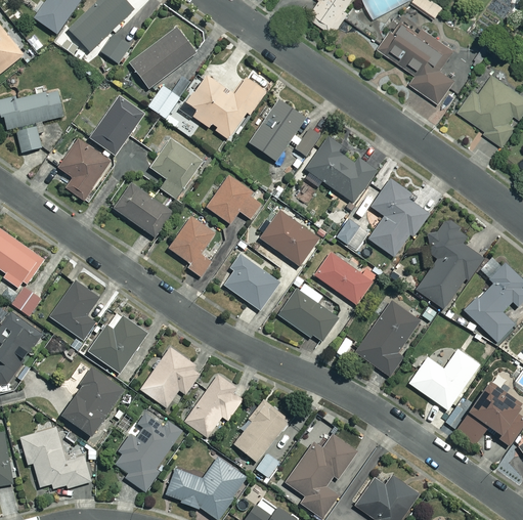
[(46,0),(34,17),(56,34),(80,0),(46,0)]
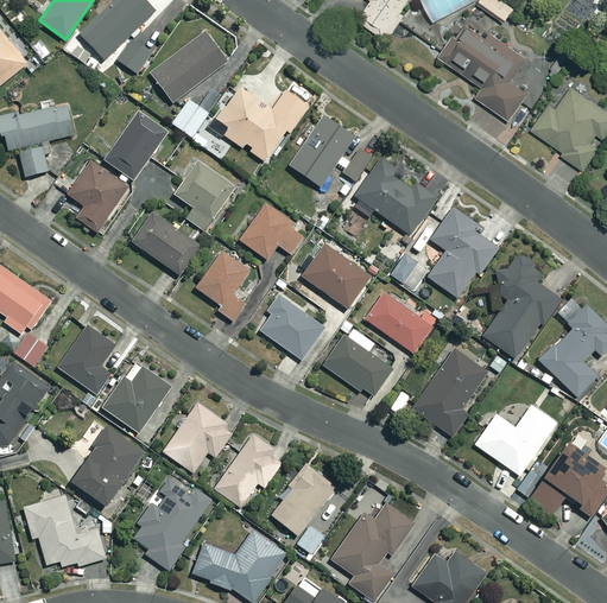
[(103,58),(155,10),(145,0),(114,0),(80,33),(103,58)]
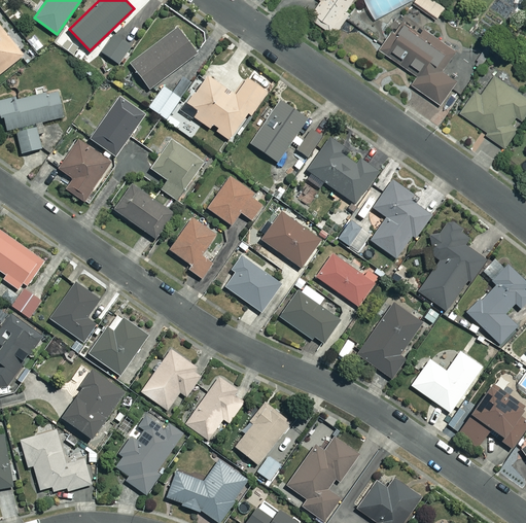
[(321,0),(310,16),(335,33),(349,12),(346,9),(352,0),(321,0)]
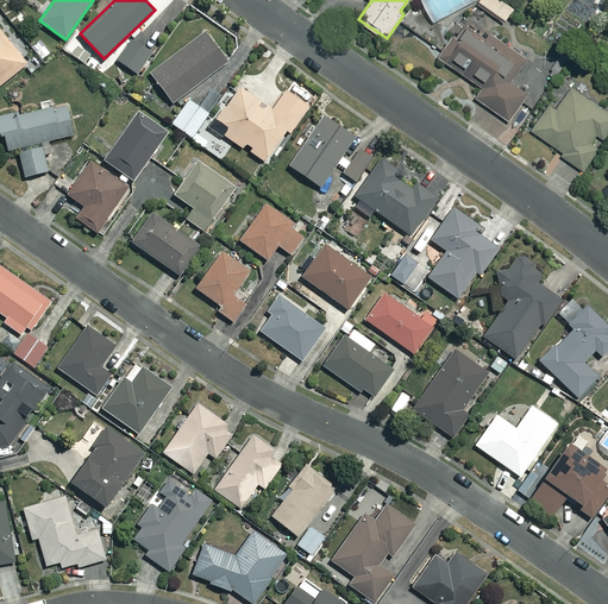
[(425,0),(436,19),(472,0),(425,0)]
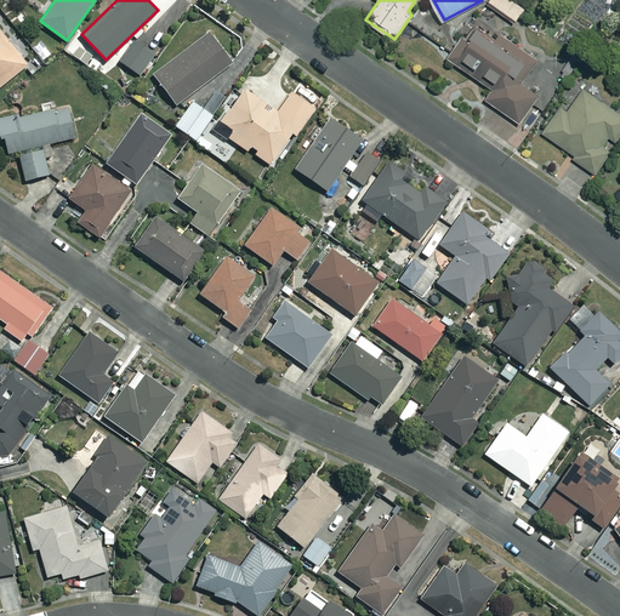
[(525,7),(513,0),(490,0),(490,1),(517,20),(525,7)]
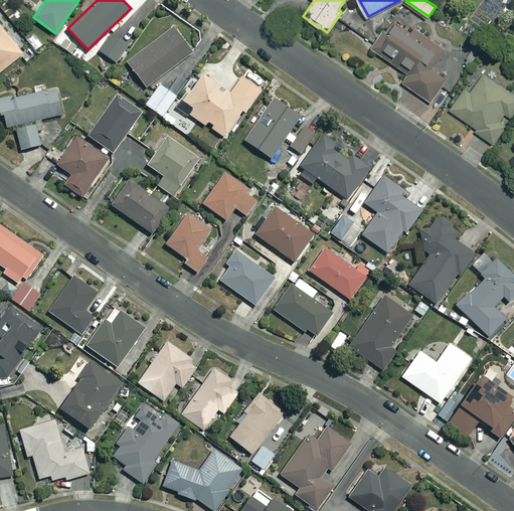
[(411,33),(390,18),(371,47),(408,73),(402,81),(431,101),(442,83),(446,87),(463,60),(415,28),(411,33)]
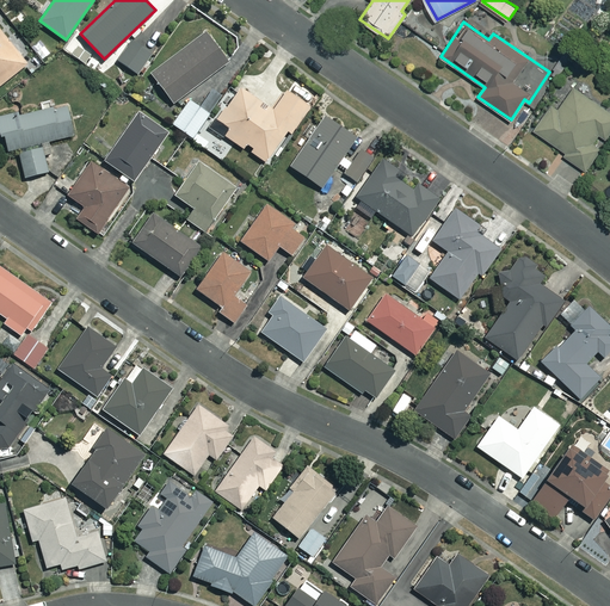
[(0,84),(28,62),(0,28),(0,84)]
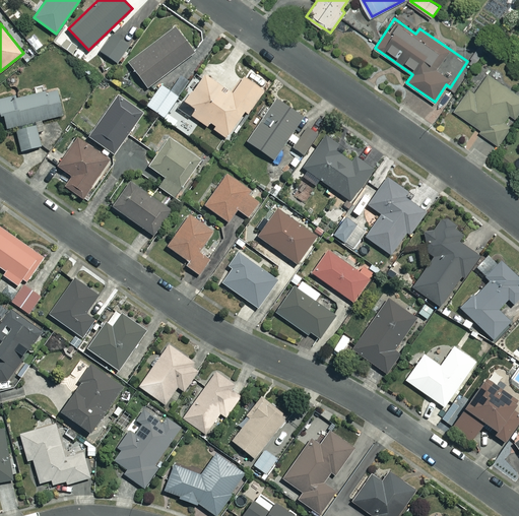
[(193,51),(174,26),(127,62),(146,86),(193,51)]
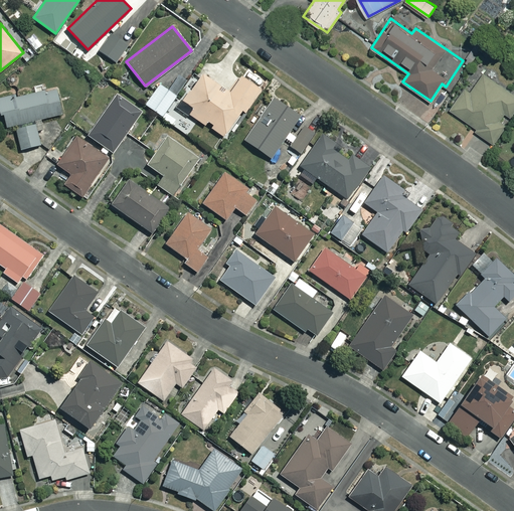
[(42,43),(34,32),(26,38),(35,49),(42,43)]
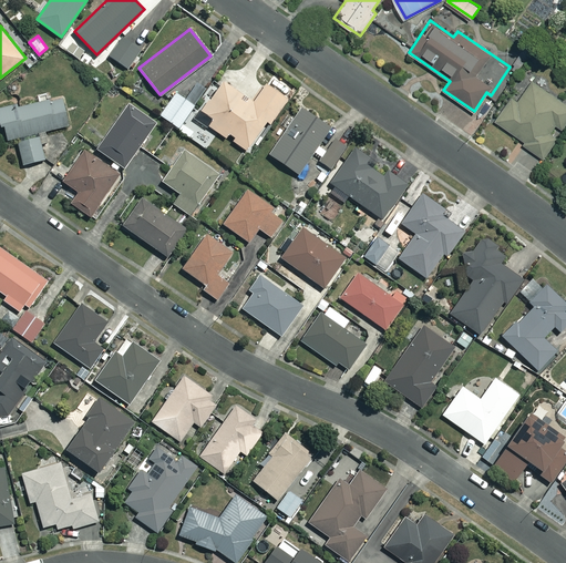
[(140,50),(123,36),(109,53),(125,68),(140,50)]
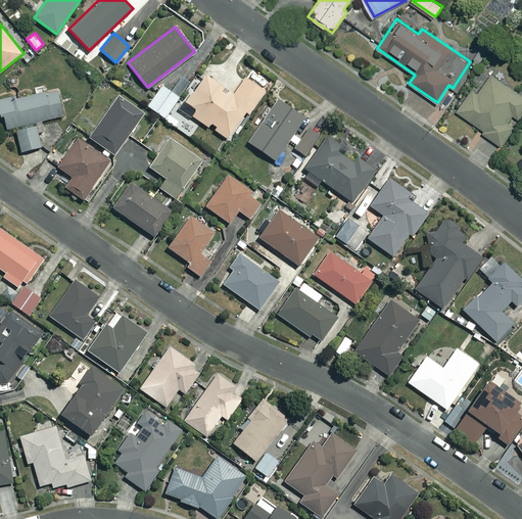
[(233,94),(206,74),(186,102),(196,110),(194,113),(227,138),(246,112),(248,113),(265,91),(245,77),(233,94)]
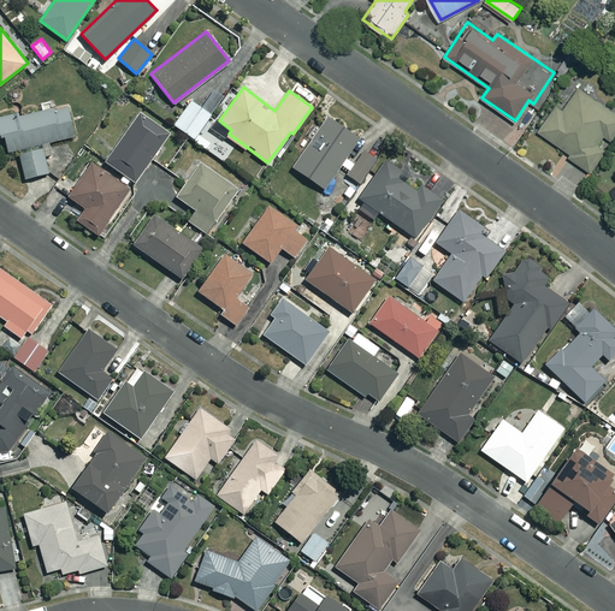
[(590,170),(614,131),(614,111),(579,87),(565,108),(557,104),(539,130),(571,152),(568,155),(590,170)]
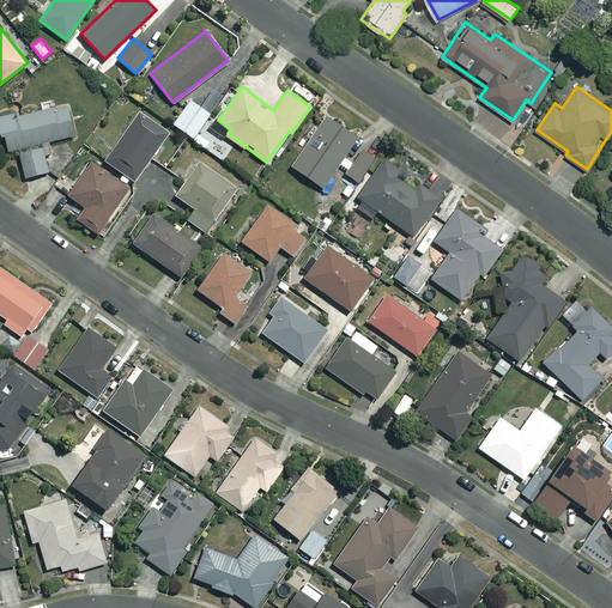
[(222,96),(212,89),(201,105),(210,111),(222,96)]
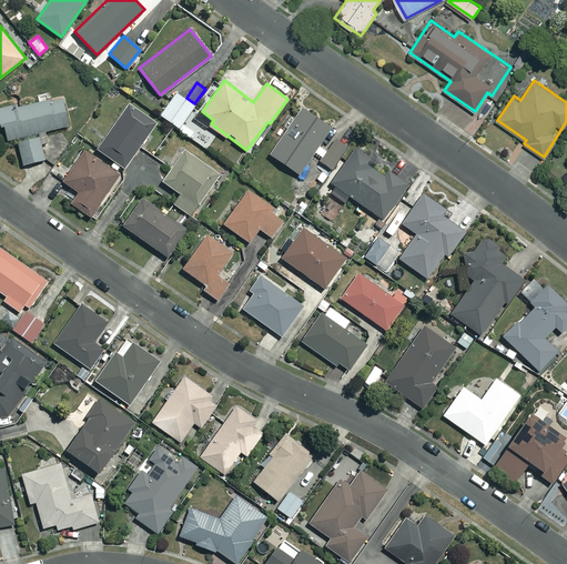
[(195,108),(176,92),(160,113),(179,129),(195,108)]
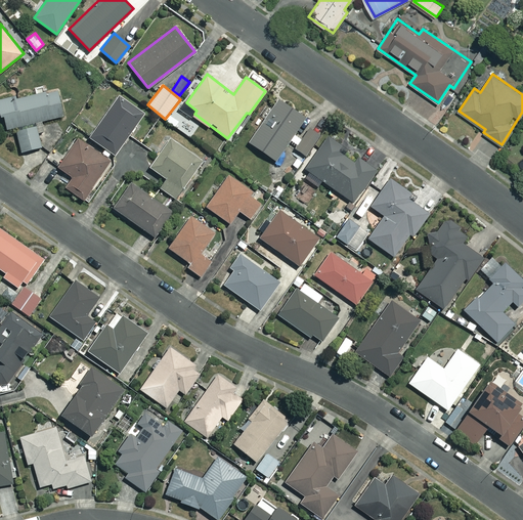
[(0,114),(1,120),(5,119),(7,130),(16,128),(22,152),(41,147),(35,122),(63,116),(57,90),(15,99),(15,96),(0,99),(0,114)]
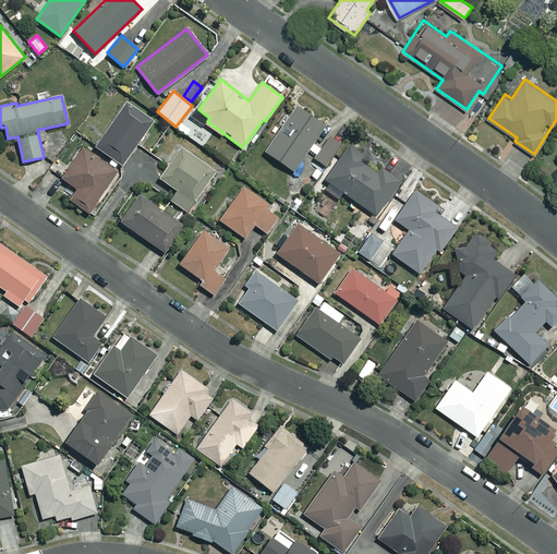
[(154,121),(128,101),(96,146),(122,165),(154,121)]
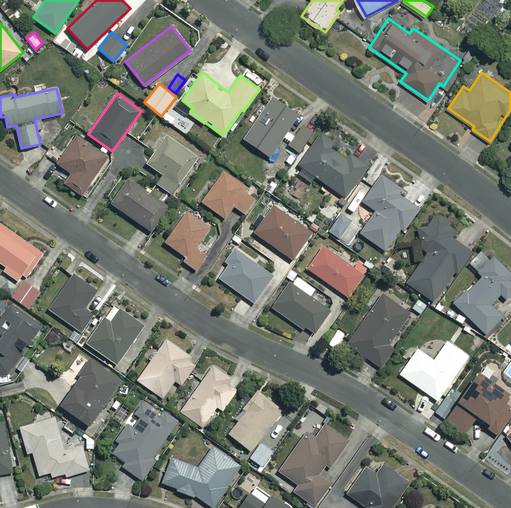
[(298,115),(272,97),(243,139),(269,157),(282,139),(299,151),(312,132),(302,125),(296,134),(288,129),(298,115)]
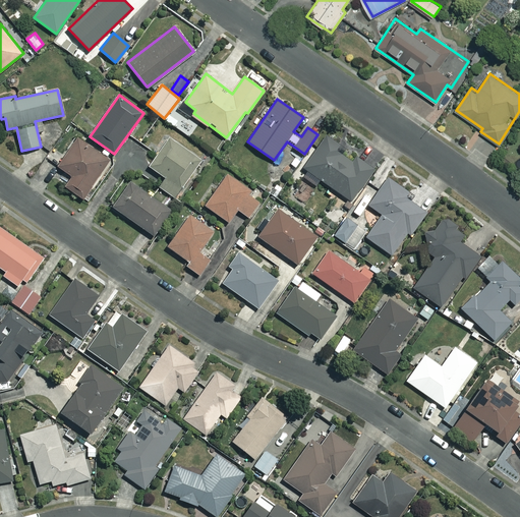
[(340,145),(326,135),(303,167),(351,200),(383,154),(366,142),(353,162),(336,151),(340,145)]
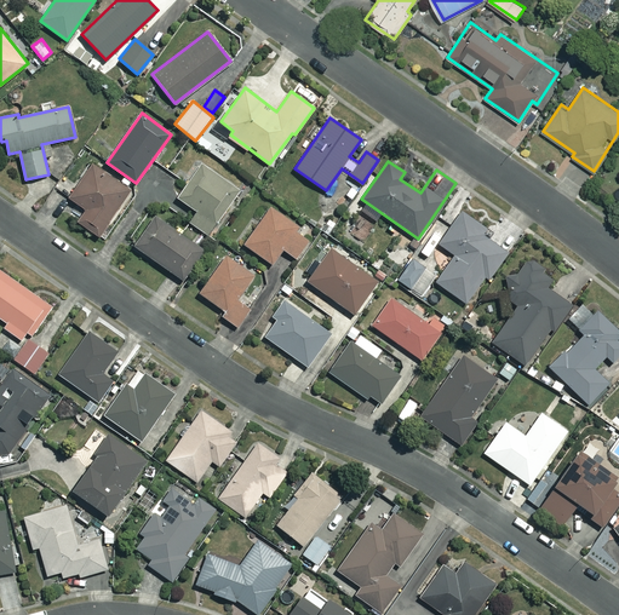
[(132,191),(93,164),(69,199),(86,211),(78,223),(99,237),(132,191)]
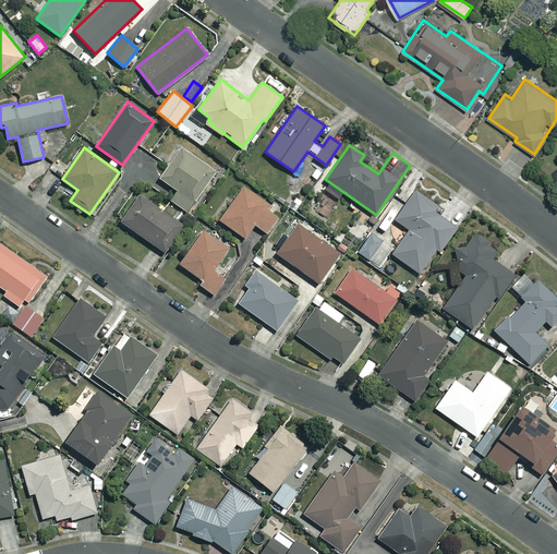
[(216,172),(181,148),(160,179),(177,190),(171,199),(189,212),(216,172)]
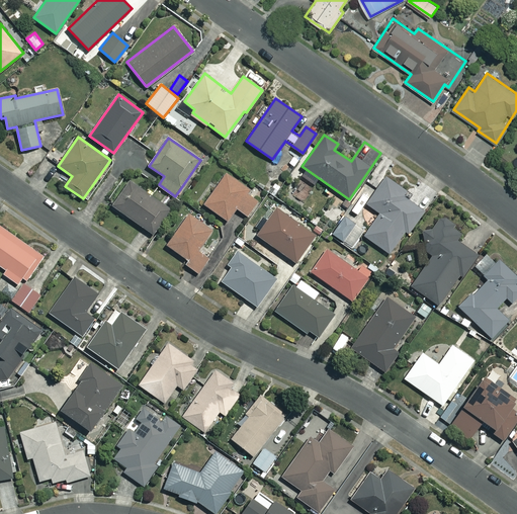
[(259,197),(226,174),(203,204),(228,221),(237,208),(247,216),(259,197)]
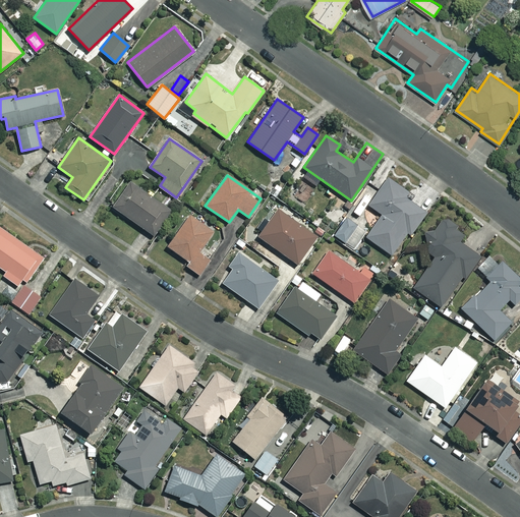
[(408,191),(388,177),(368,205),(382,214),(365,236),(393,255),(424,211),(405,196),(408,191)]
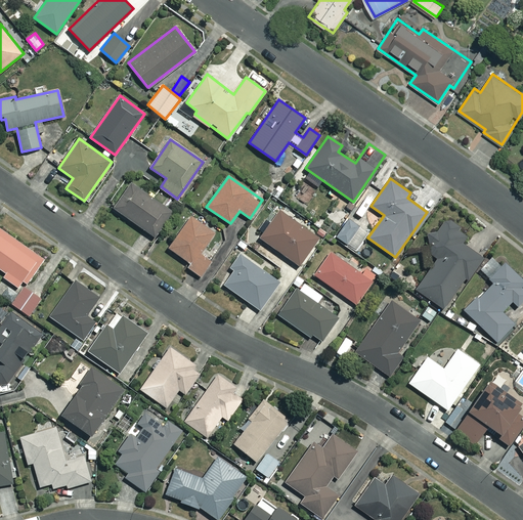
[(172,212),(130,183),(113,209),(155,236),(172,212)]
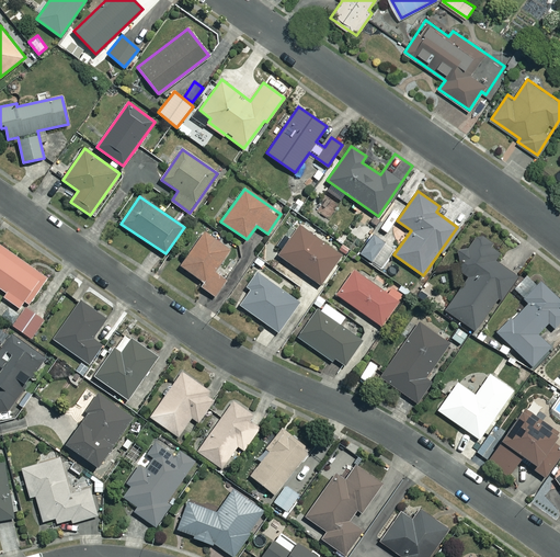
[(341,253),(299,225),(289,238),(284,234),(276,245),(282,249),(277,256),(321,284),(341,253)]
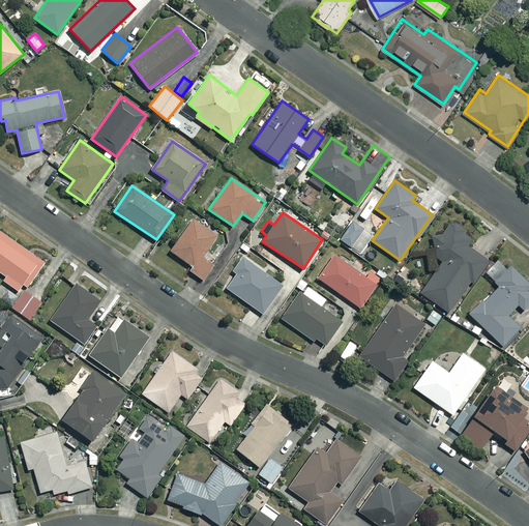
[(218,236),(193,220),(171,252),(187,263),(185,267),(202,279),(213,262),(204,257),(218,236)]
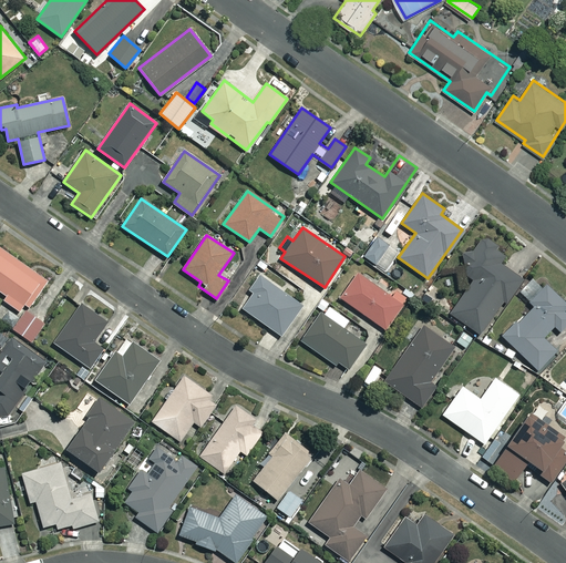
[(363,256),(383,270),(398,251),(378,236),(363,256)]
